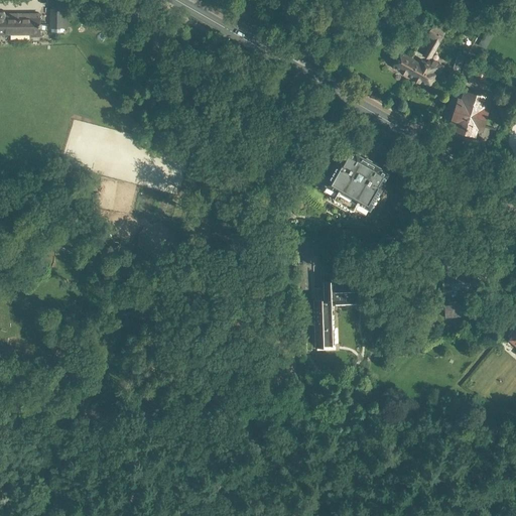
[(51,8),(51,27),(51,32),(63,32),(63,28),(63,9),(68,9),(69,9),(68,0),(53,0),(53,8),(51,8)]
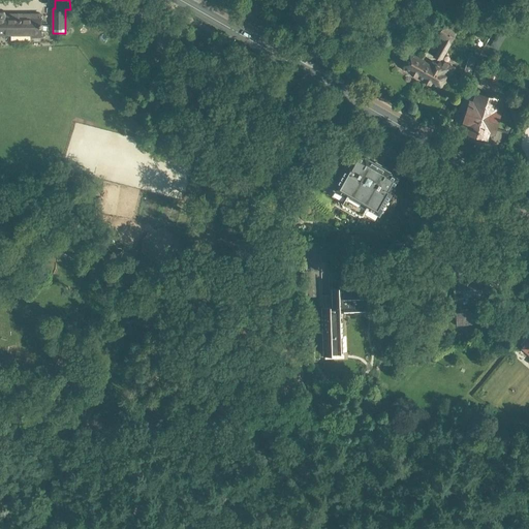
[(0,35),(30,35),(30,37),(40,37),(40,14),(14,14),(5,14),(4,12),(3,10),(0,10),(0,35)]
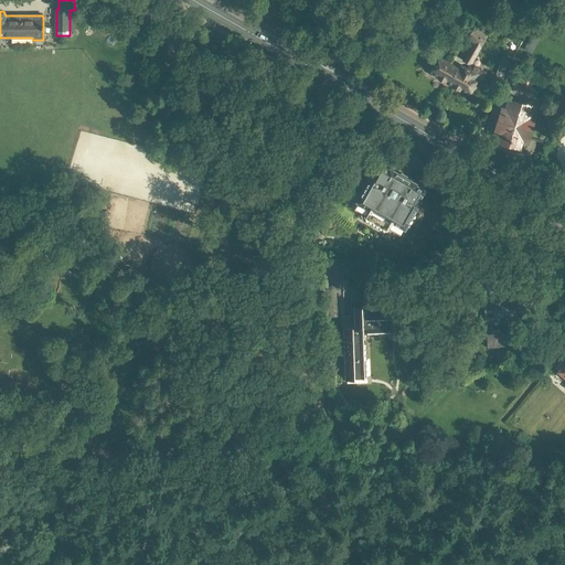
[(452,82),(457,74),(461,74),(464,70),(465,71),(467,67),(469,70),(472,64),(482,48),(481,46),(490,33),(477,25),(469,39),(476,42),(466,61),(456,54),(450,63),(436,54),(435,54),(437,55),(432,64),(429,65),(429,67),(429,71),(432,74),(435,73),(440,76),(439,77),(440,78),(445,81),(446,81),(448,78),(452,82)]
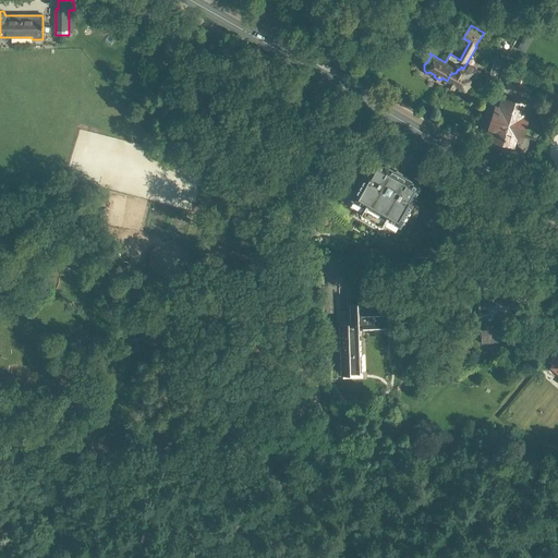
[(535,36),(530,32),(519,49),(525,52),(535,36)]
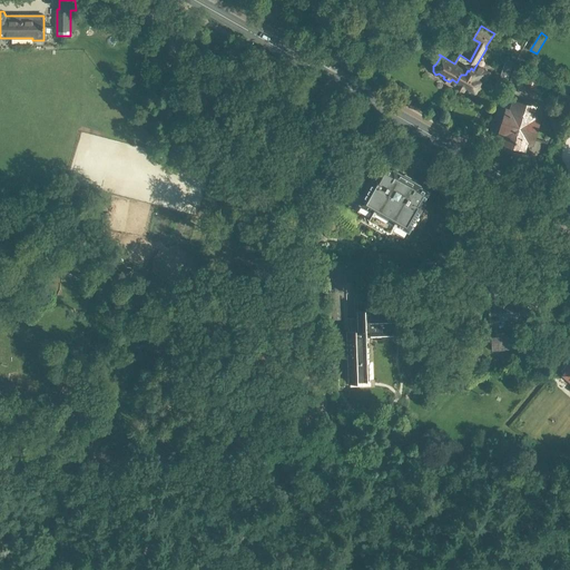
[(505,59),(500,79),(508,84),(513,61),(505,59)]
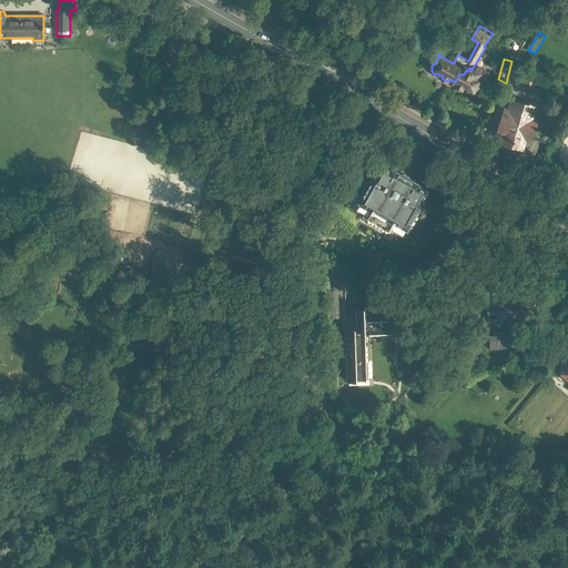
[(459,74),(455,82),(458,83),(456,85),(457,88),(462,90),(463,89),(464,89),(469,91),(470,94),(474,95),(476,94),(478,92),(478,90),(488,72),(475,64),(472,70),(469,68),(467,71),(466,70),(464,74),(459,74)]
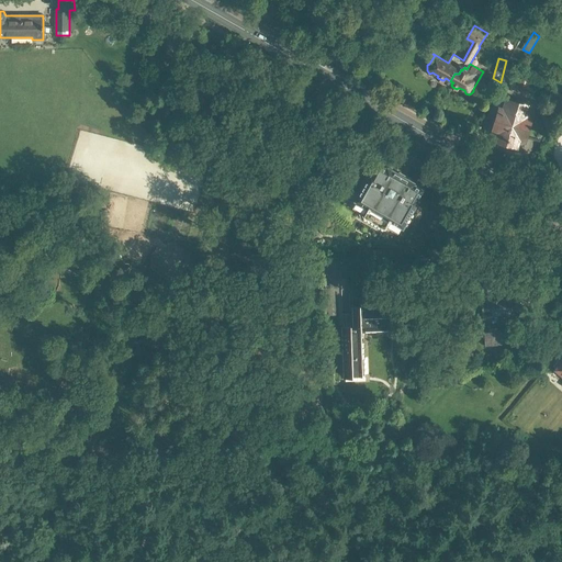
[(521,74),(518,85),(529,88),(532,77),(521,74)]
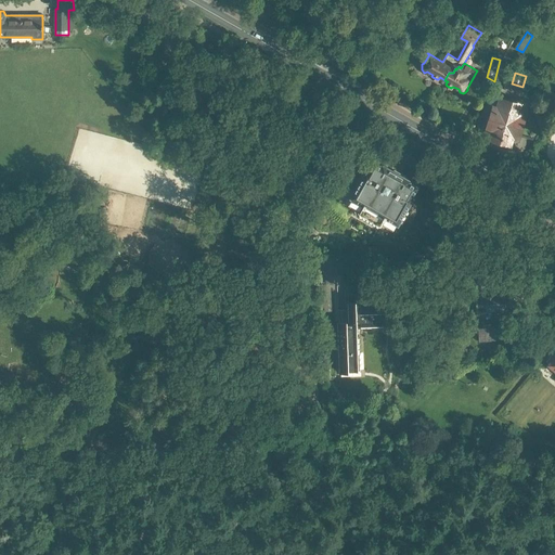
[(499,112),(495,111),(491,127),(494,128),(492,134),(497,136),(495,138),(507,141),(507,139),(512,140),(514,134),(517,136),(521,118),(519,117),(523,106),(518,104),(518,102),(507,99),(506,101),(502,100),(499,112)]
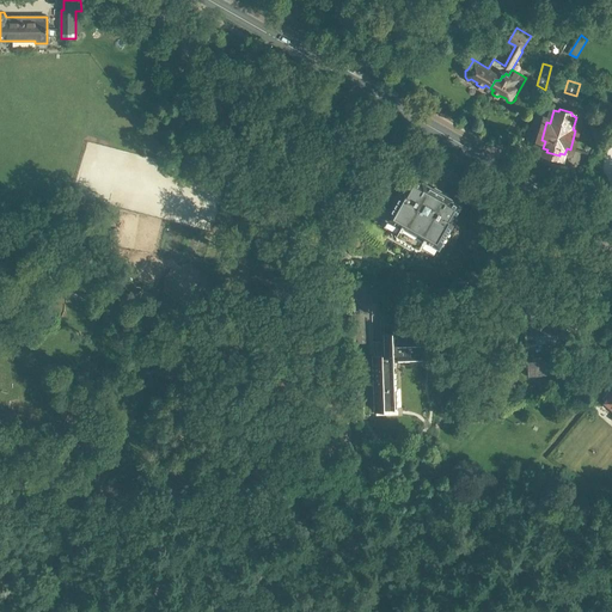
[(199,164),(197,171),(209,175),(212,166),(199,164)]
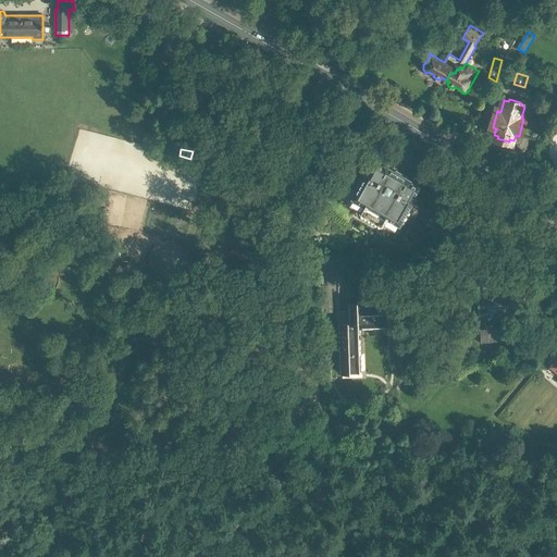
[(395,232),(398,225),(400,226),(416,199),(415,198),(420,187),(411,183),(412,182),(396,172),(385,165),(384,166),(375,162),(369,173),(368,172),(353,199),(354,200),(350,207),(361,213),(361,214),(382,226),(383,225),(395,232)]
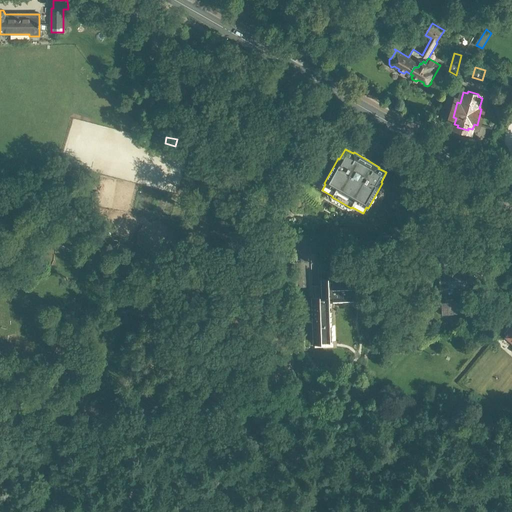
[(195,172),(189,171),(187,178),(187,179),(193,181),(195,172)]
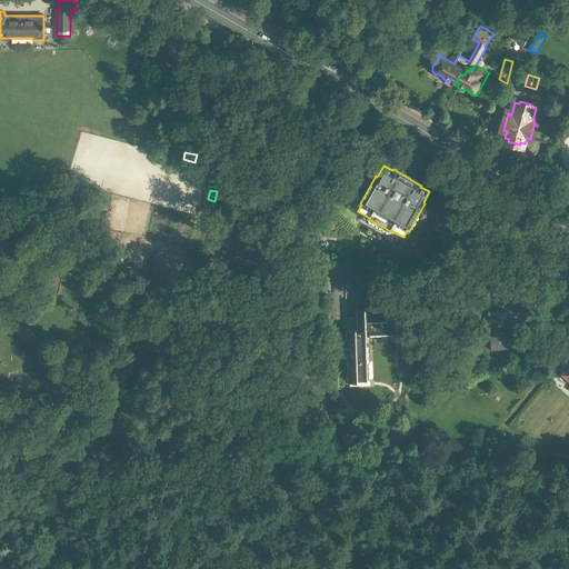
[(489,312),(489,318),(519,317),(527,317),(526,306),(519,307),(519,302),(512,302),(512,299),(509,299),(509,302),(489,303),(489,309),(488,309),(488,312),(489,312)]
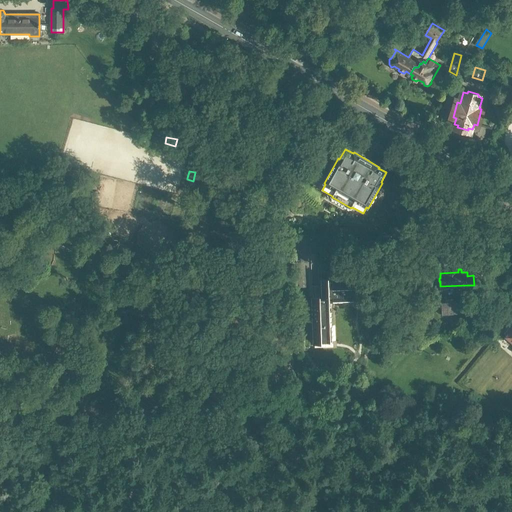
[(356,279),(356,278),(323,280),(323,277),(322,277),(323,298),(313,298),(313,296),(312,296),(314,344),(315,344),(315,341),(322,341),(328,341),(333,341),(332,309),(331,300),(334,300),(355,299),(355,294),(355,286),(354,286),(354,279),(356,279)]
